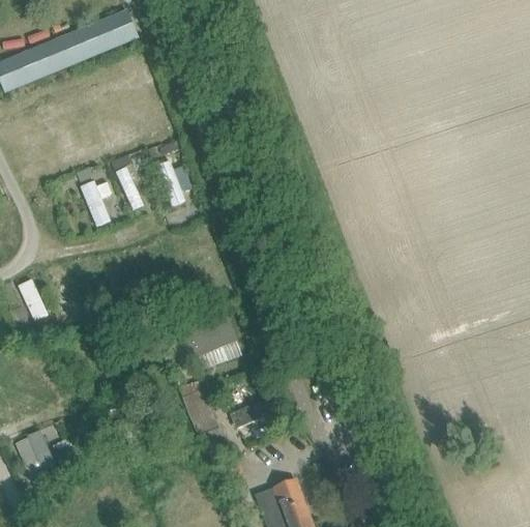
[(127,9),(0,62),(0,81),(4,92),(139,36),(127,9)]
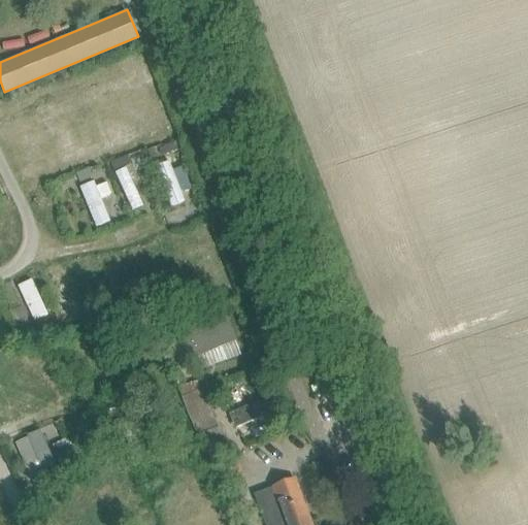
[(129,59),(132,69),(150,65),(146,54),(129,59)]
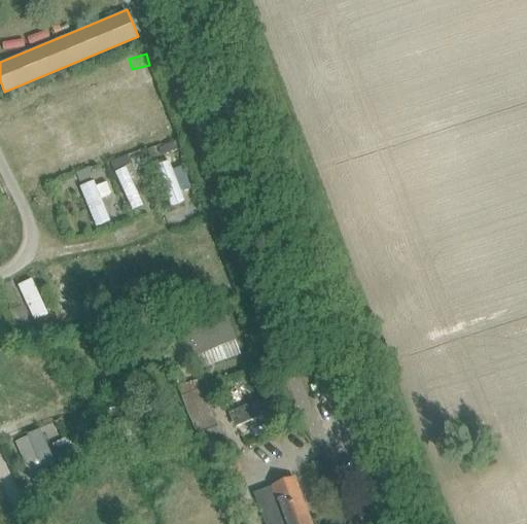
[(154,165),(171,204),(184,199),(169,159),(154,165)]
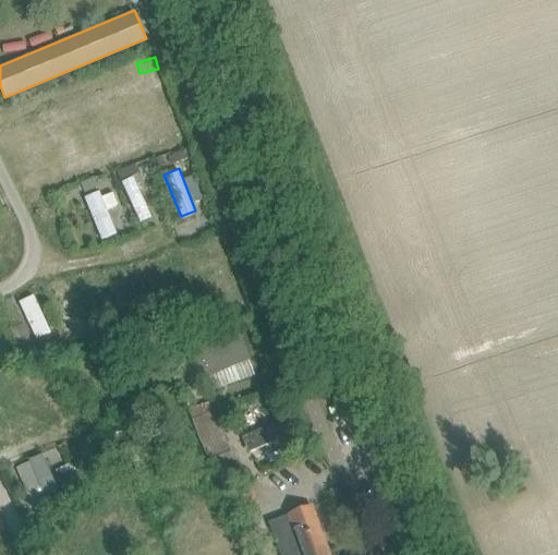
[(121,181),(140,220),(152,215),(133,175),(121,181)]
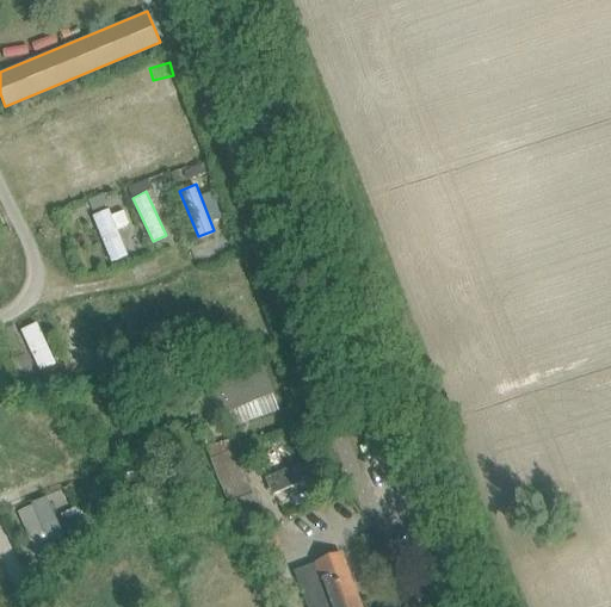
[(103,193),(90,199),(94,210),(107,205),(103,193)]
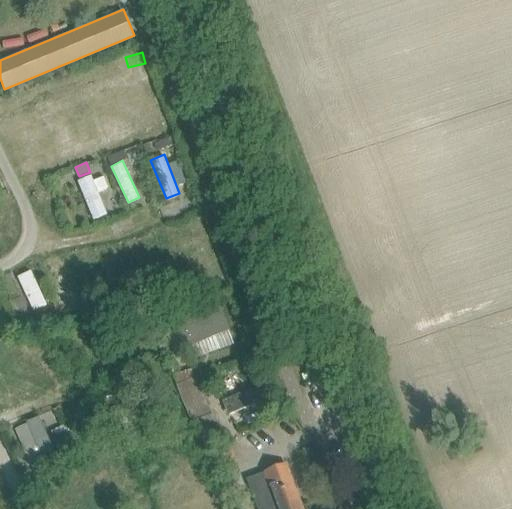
[(78,180),(94,218),(107,213),(91,174),(78,180)]
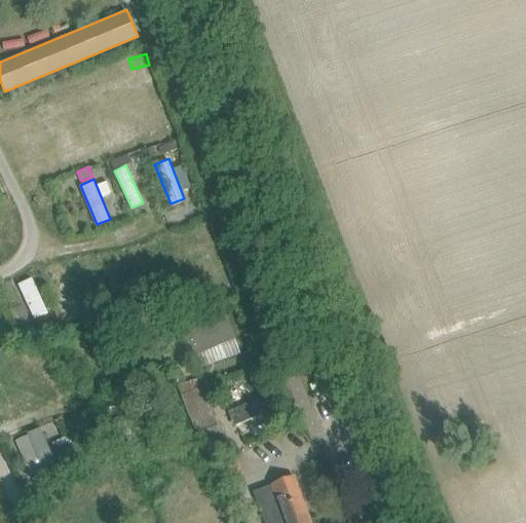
[(17,284),(34,318),(47,311),(32,276),(17,284)]
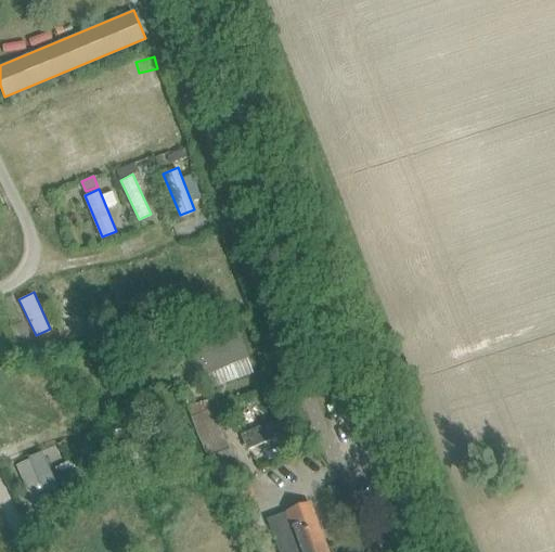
[(0,356),(12,351),(0,324),(0,356)]
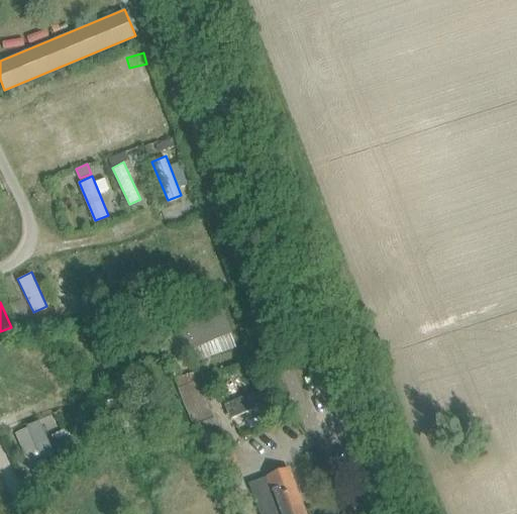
[(223,308),(168,330),(177,354),(233,332),(223,308)]
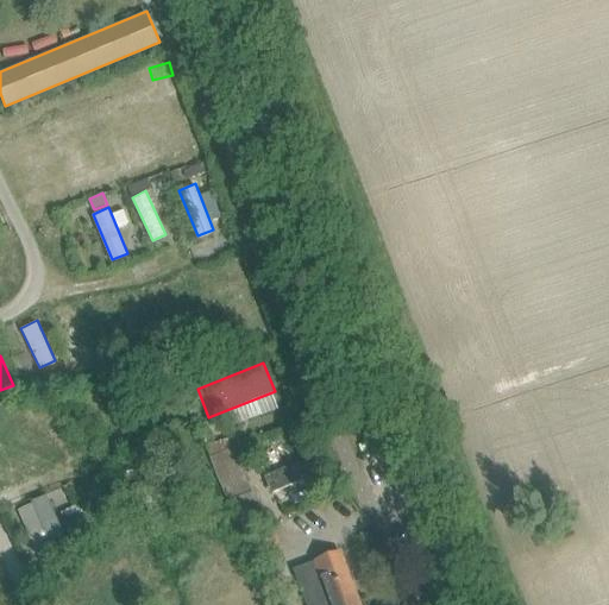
[(55,421),(41,424),(45,441),(58,438),(55,421)]
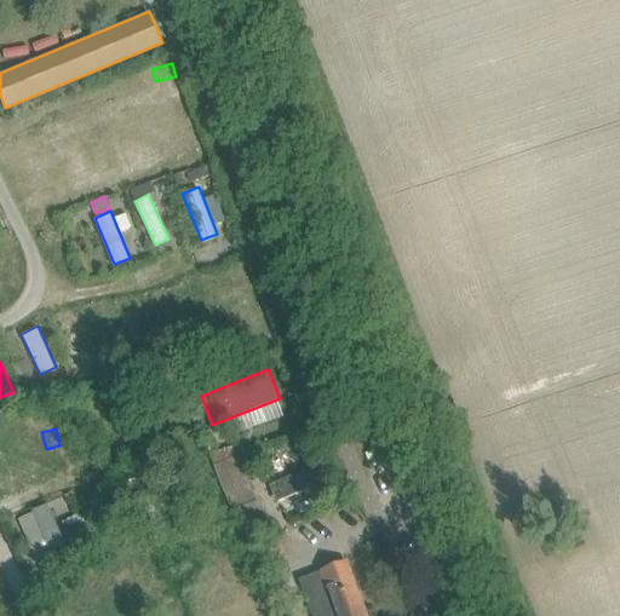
[(274,477),(283,506),(328,491),(319,462),(274,477)]
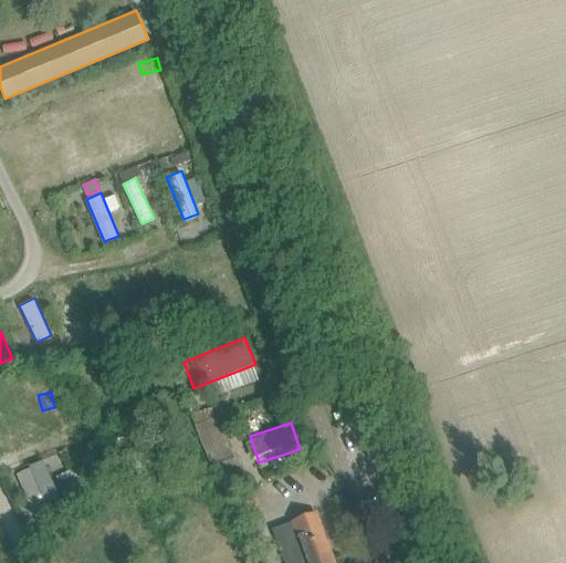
[(29,466),(48,511),(63,504),(43,459),(29,466)]
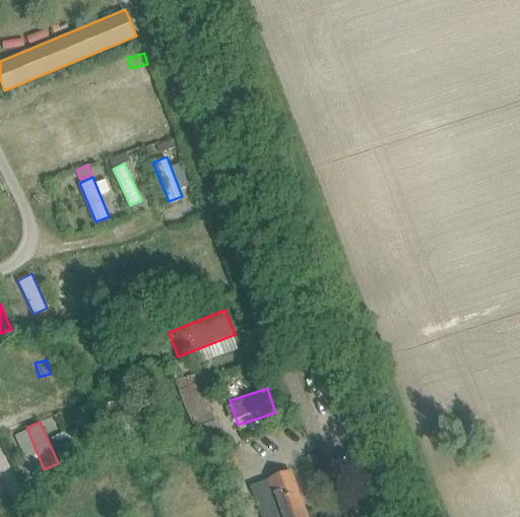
[(272,477),(252,486),(263,516),(308,516),(290,470),(272,477)]
